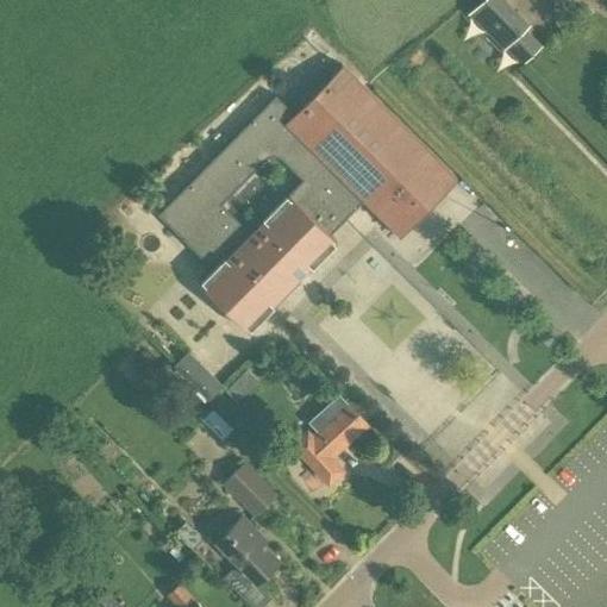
[(524,67),(543,48),(526,31),(530,26),(502,0),(485,0),(469,16),(505,52),(507,50),(524,67)]
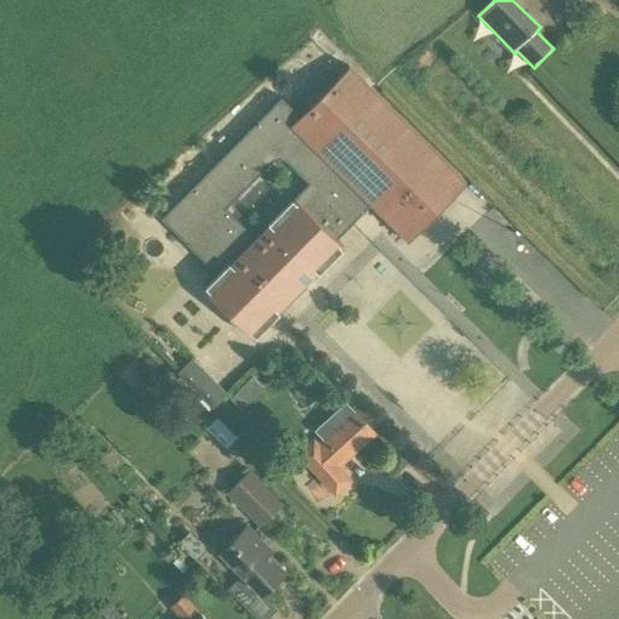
[(359,220),(372,206),(409,244),(467,185),(401,118),(397,115),(350,68),(345,74),(301,118),(283,98),(222,160),(163,220),(219,277),(205,291),(254,340),(256,338),(259,335),(345,248),(338,242),(353,225),(359,220)]
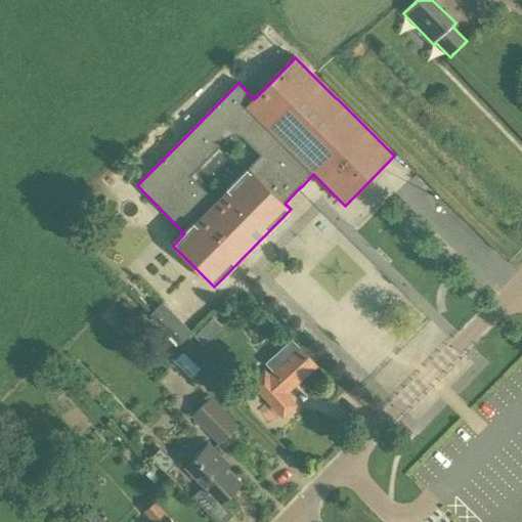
[(163,304),(151,316),(181,345),(192,333),(164,305),(163,304)]
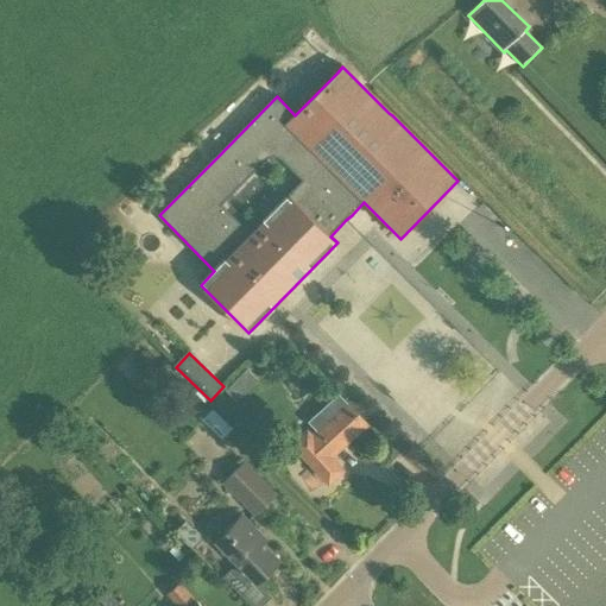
[(378,392),(386,384),(379,376),(347,405),(340,397),(311,423),(319,431),(313,436),(309,433),(294,446),(329,486),(345,472),(333,459),(391,405),(378,392)]
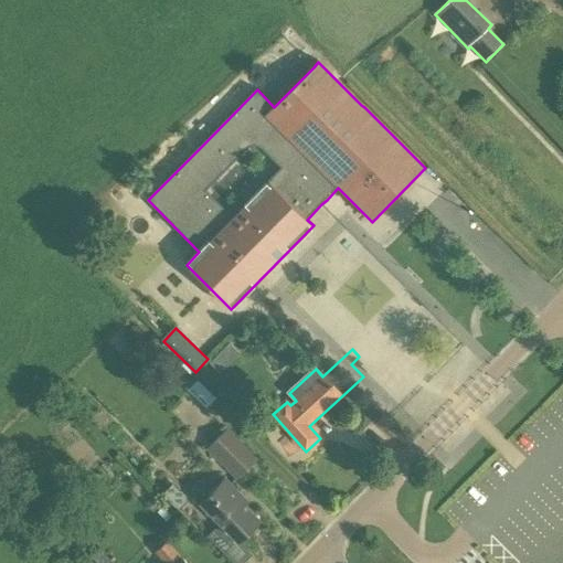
[(237,480),(258,459),(227,428),(206,449),(237,480)]
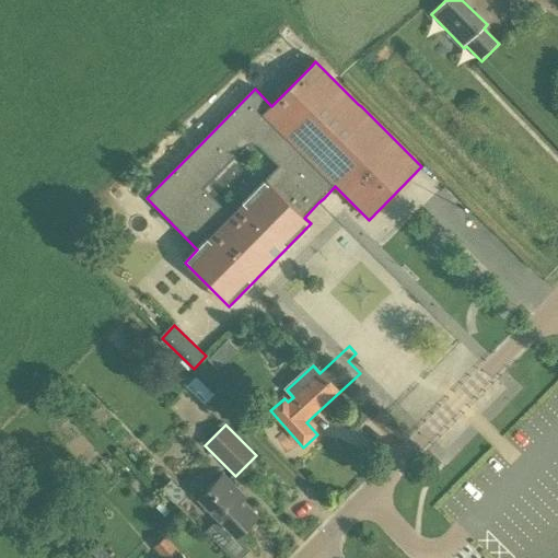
[(237,538),(258,518),(239,497),(242,493),(223,475),(199,499),(237,538)]
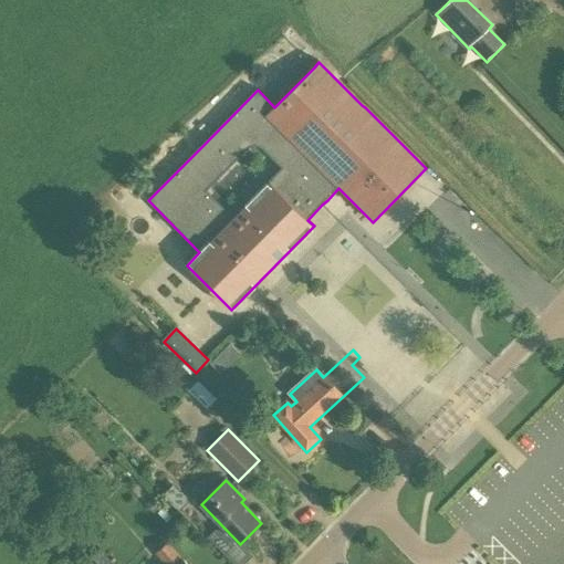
[(180,511),(188,504),(187,498),(175,486),(164,495),(180,511)]
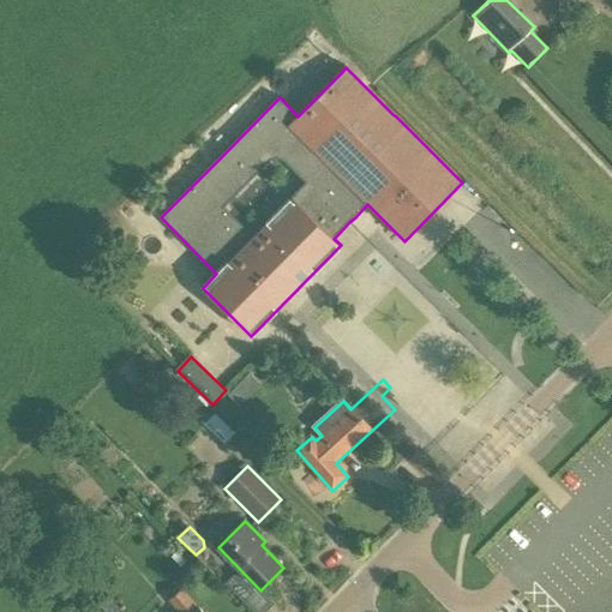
[(21,540),(12,531),(5,538),(13,546),(21,540)]
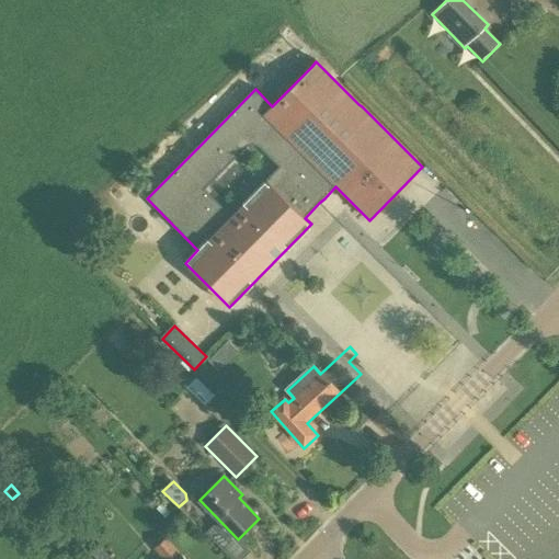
[(182,557),(167,539),(155,549),(162,558),(184,558),(183,556),(182,557)]
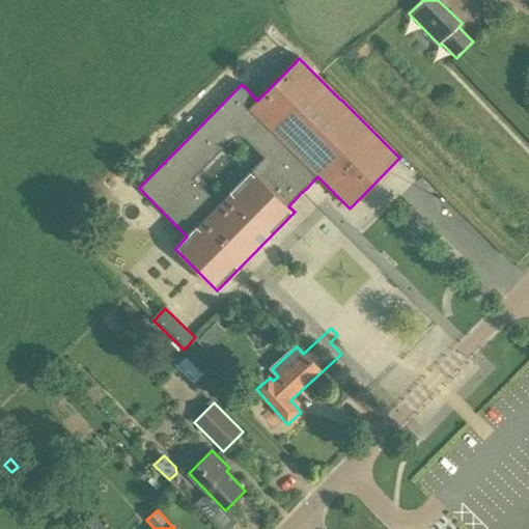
[(105,528),(93,514),(84,522),(89,528),(105,528)]
